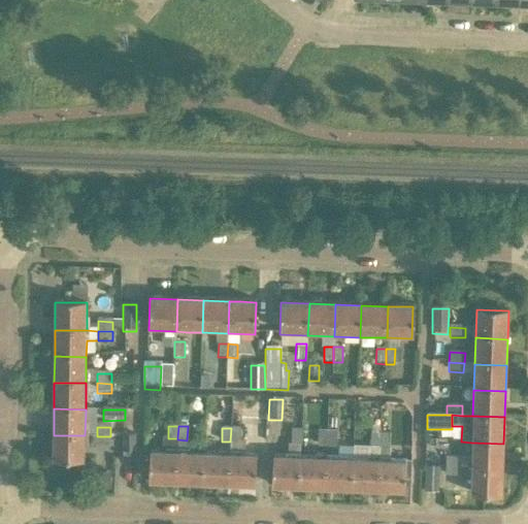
[(231,428),(230,441),(239,441),(239,440),(239,429),(231,428)]
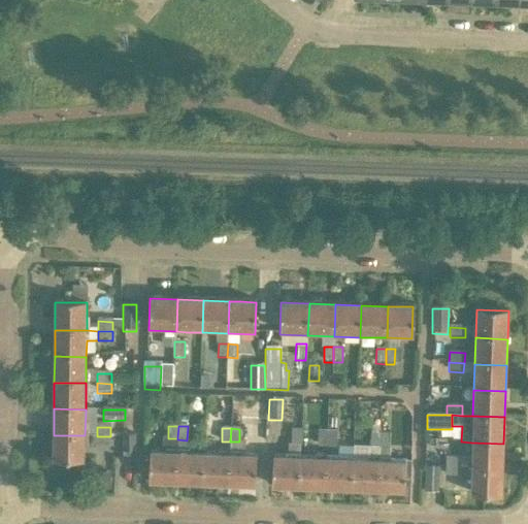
[(291,445),(301,446),(302,429),(301,429),(292,428),(291,445)]
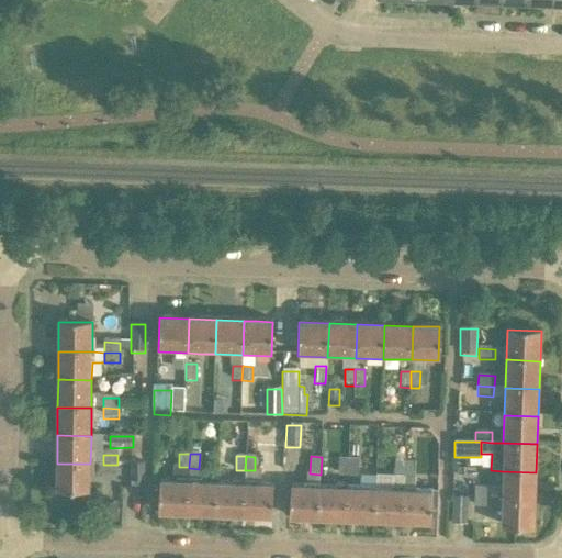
[(348,459),(338,458),(338,476),(348,477),(348,459)]
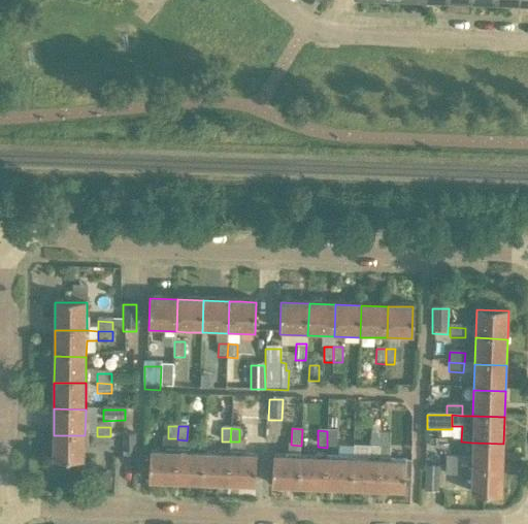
[(327,431),(327,448),(336,448),(337,431),(327,431)]
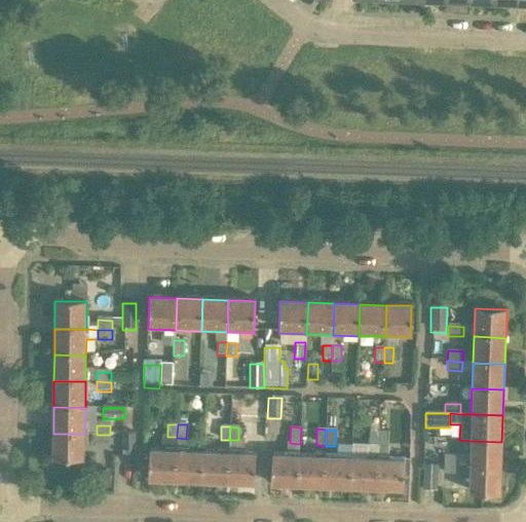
[(377,434),(369,433),(368,449),(373,449),(377,450),(378,434),(377,434)]
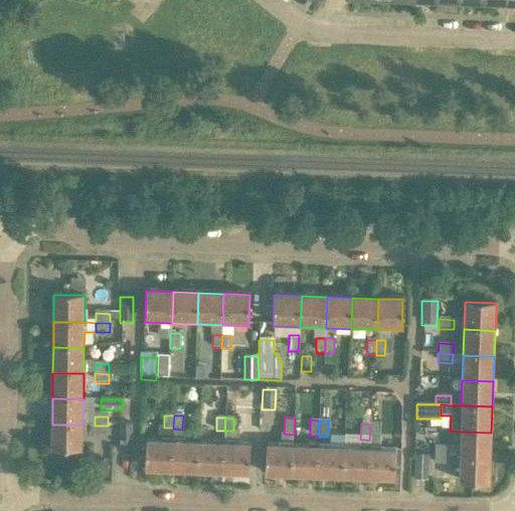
[(52,424),(51,450),(82,451),(82,424),(52,424)]
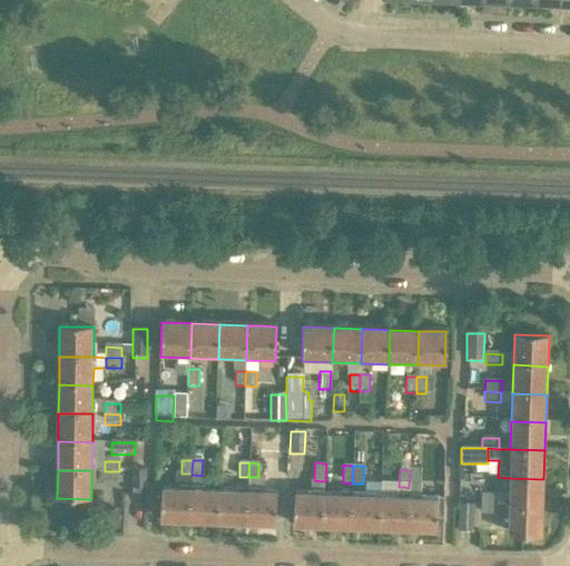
[(147,470),(133,470),(131,498),(147,498),(147,470)]
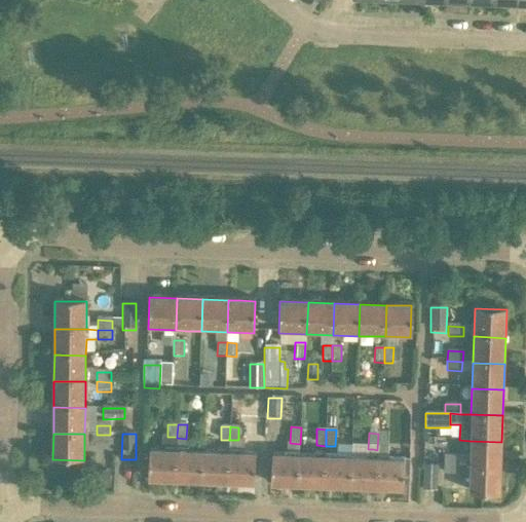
[(378,434),(377,450),(381,450),(387,450),(387,434),(378,434)]
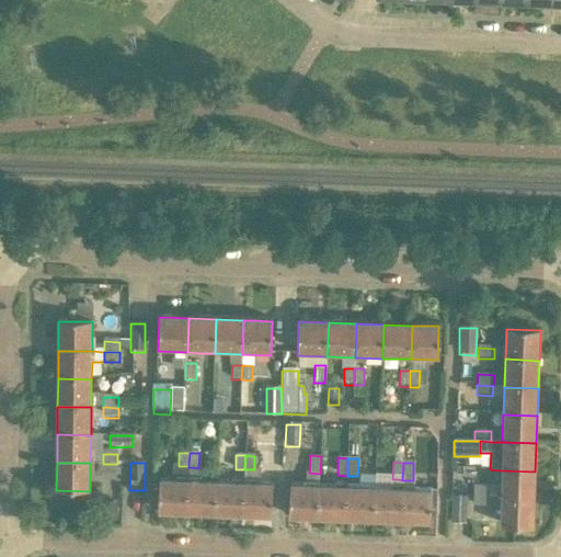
[(117,464),(103,464),(102,474),(117,474),(117,464)]
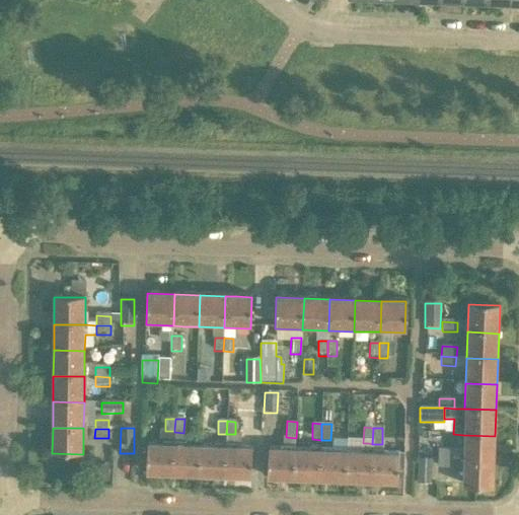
[(147,444),(146,469),(146,474),(172,475),(174,445),(174,443),(174,440),(174,432),(174,431),(165,431),(160,431),(160,442),(160,444),(147,444)]
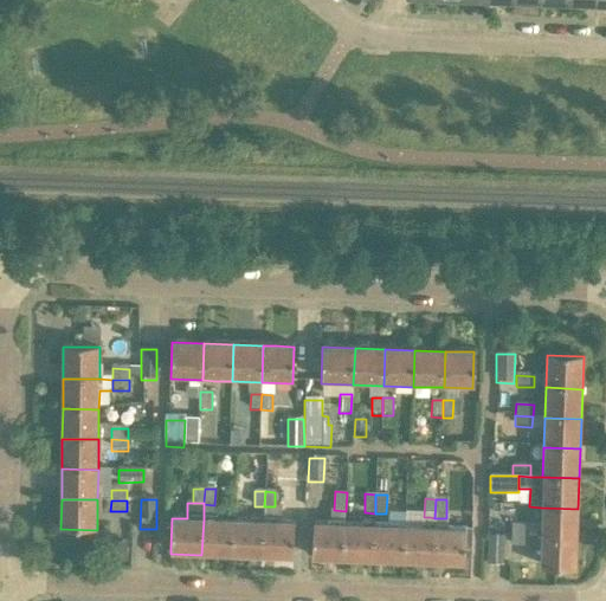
[(204,519),(201,555),(232,556),(233,521),(220,519),(220,517),(220,505),(214,505),(204,504),(204,514),(204,517),(204,519)]
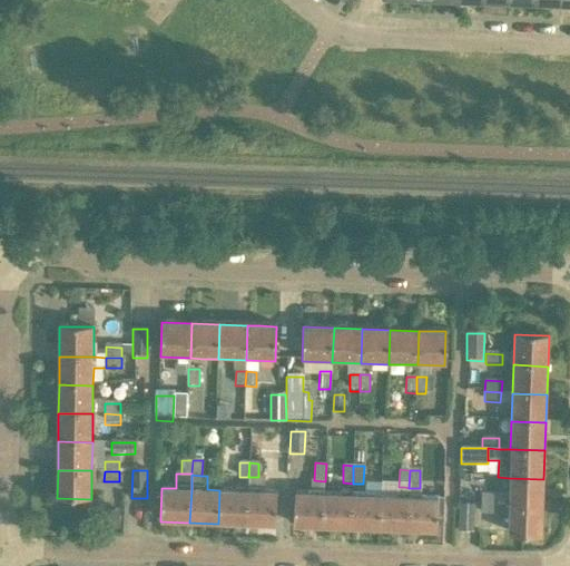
[(237,490),(219,490),(218,524),(246,525),(247,491),(248,488),(248,486),(248,477),(239,477),(237,477),(237,486),(237,488),(237,490)]
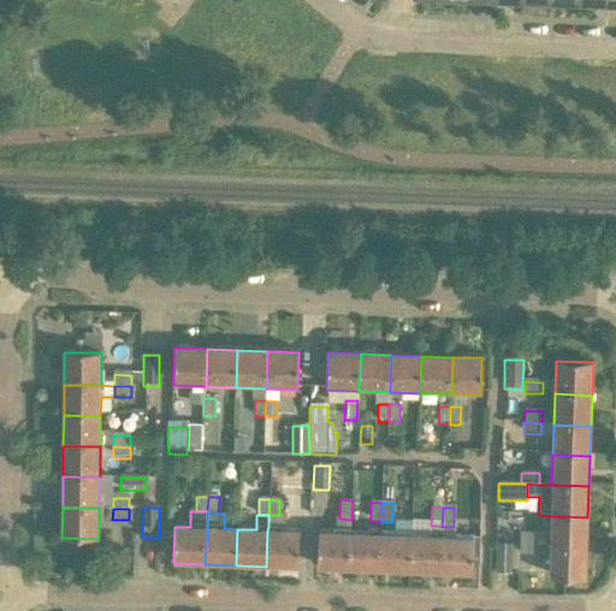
[(267,531),(266,567),(283,567),(297,568),(298,532),(285,531),(285,528),(285,515),(279,515),(268,515),(268,525),(268,527),(267,531)]
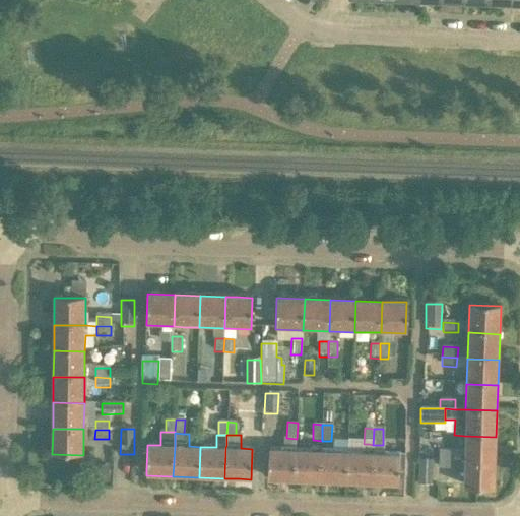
[(464,452),(464,461),(496,462),(496,437),(464,436),(464,452)]
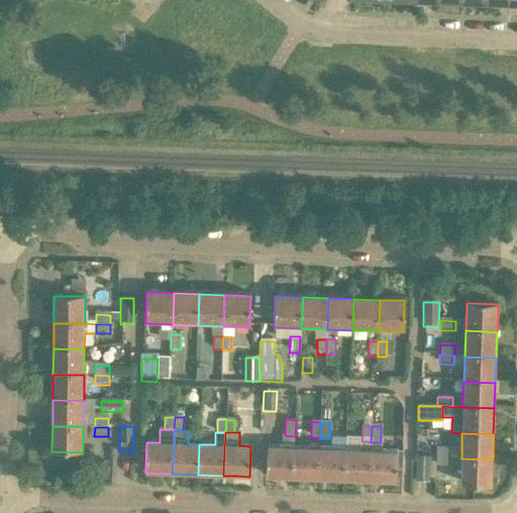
[(282,447),(267,447),(266,477),(293,478),(294,448),(294,443),(294,440),(295,436),(285,435),(283,435),(282,447)]
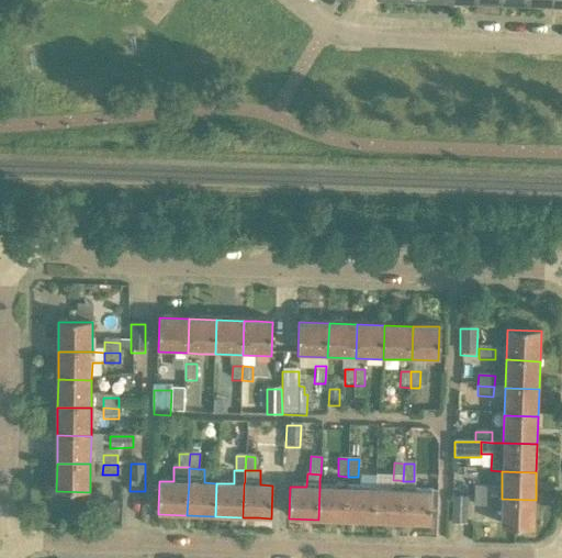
[(403,491),(402,523),(430,524),(430,512),(437,512),(438,492),(431,492),(413,491),(414,481),(407,481),(403,481),(403,491)]
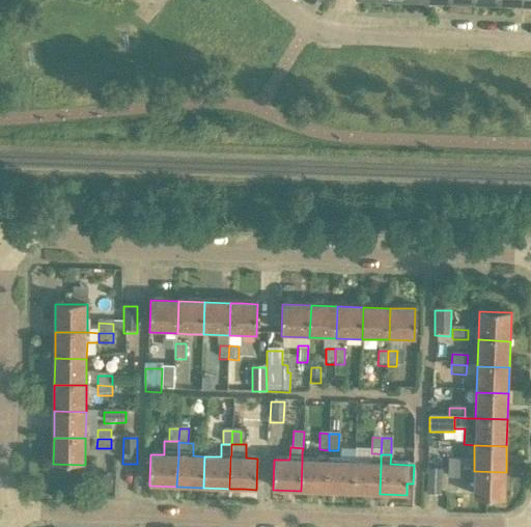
[(302,461),(301,491),(327,492),(328,462),(302,461)]
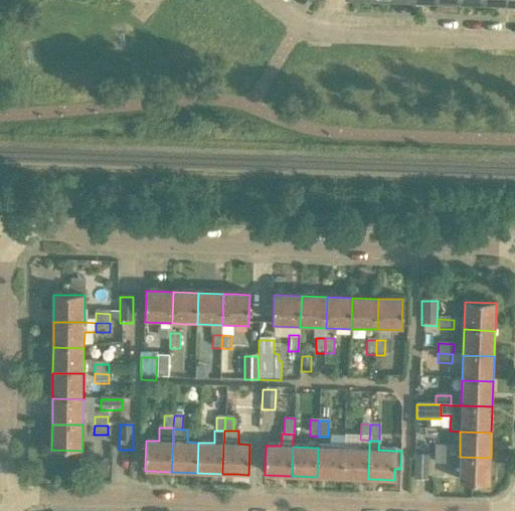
[(435,447),(435,456),(449,457),(450,447),(435,447)]
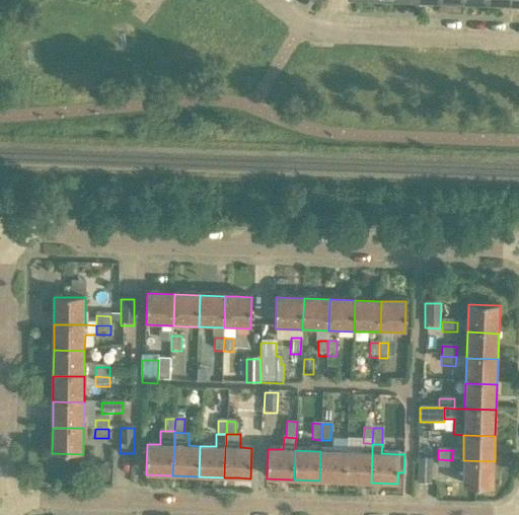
[(347,452),(320,451),(319,481),(345,482),(347,452)]
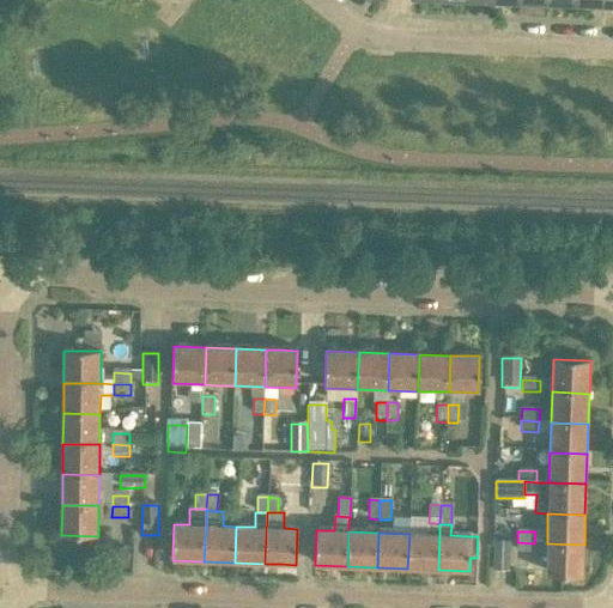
[(410,534),(407,569),(438,570),(439,535),(410,534)]
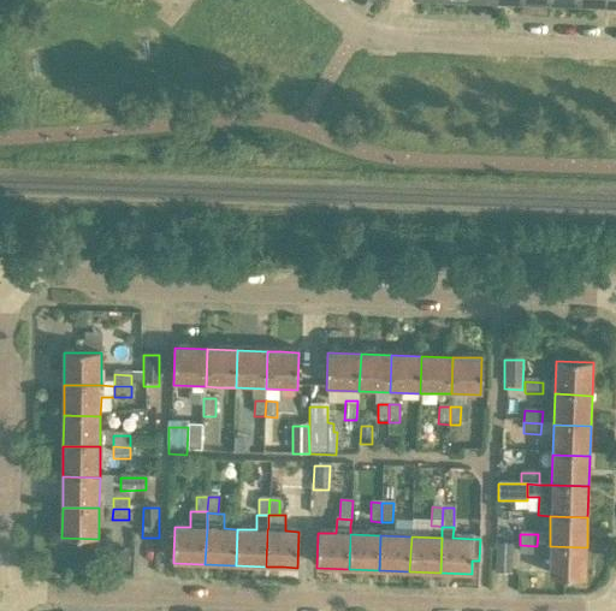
[(537,546),(520,545),(520,556),(537,556),(537,546)]
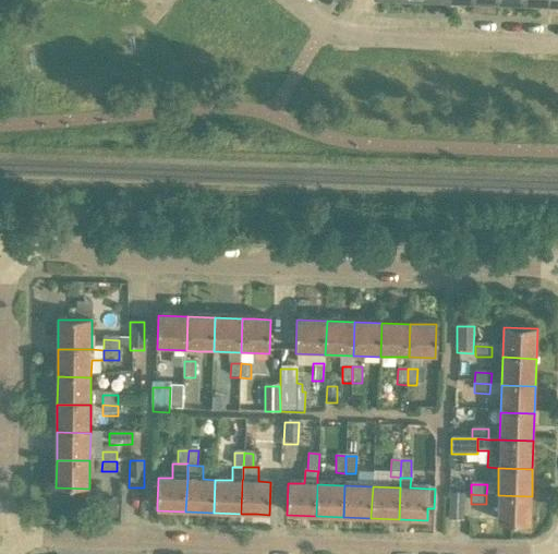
[(532,496),(498,495),(497,525),(531,526),(532,496)]
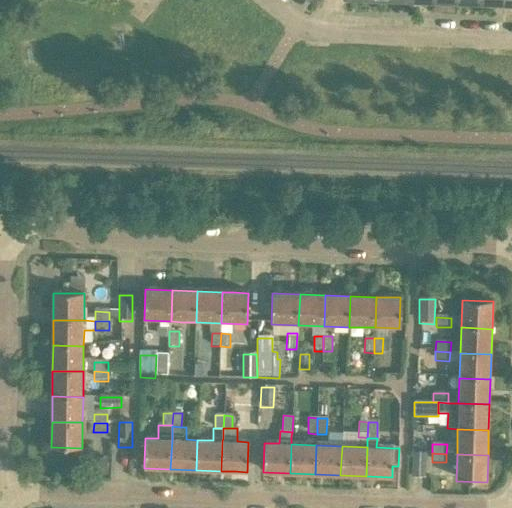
[(425,480),(426,455),(413,455),(411,479),(425,480)]
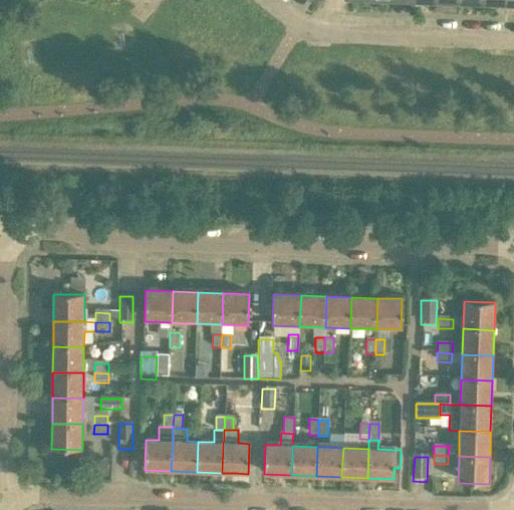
[(93,461),(92,476),(107,478),(108,463),(93,461)]
